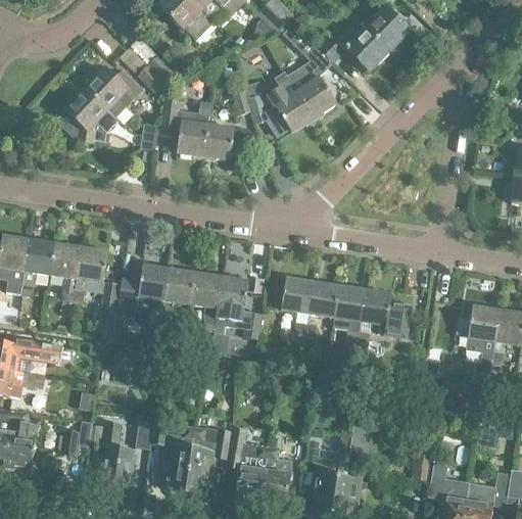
[(164,0),(158,7),(183,32),(184,31),(194,41),(214,21),(190,0),(164,0)]
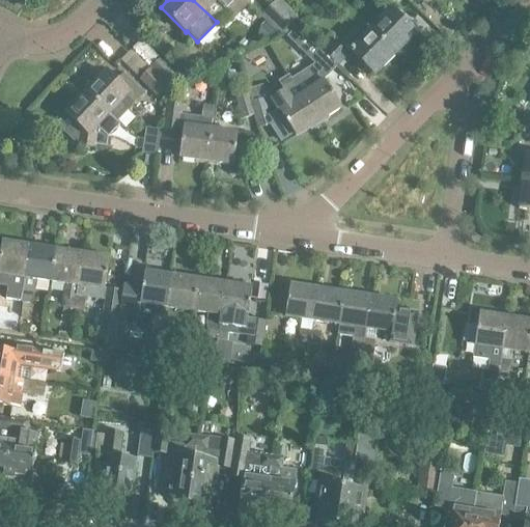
[(193,0),(217,22),(227,11),(233,18),(248,2),(246,0),(193,0)]
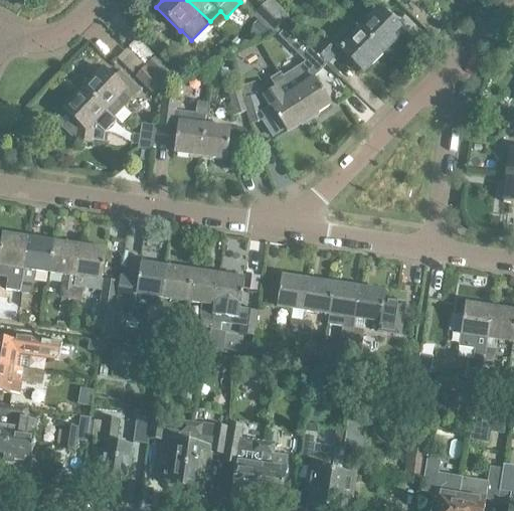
[(267,0),(264,3),(286,25),(287,24),(294,18),(290,14),(290,15),(275,0),(267,0)]
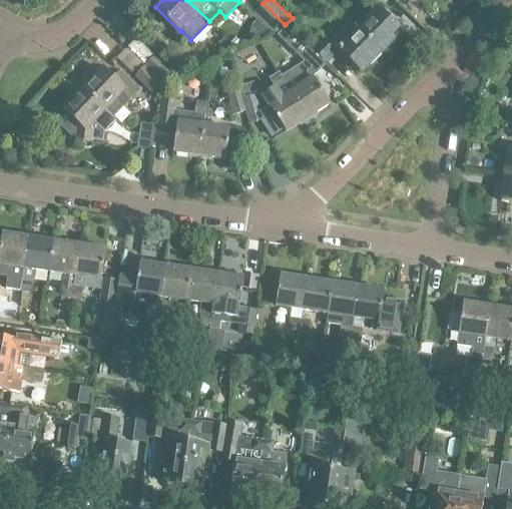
[(274,30),(277,33),(285,25),(263,3),(262,4),(247,18),(267,36),(274,30)]
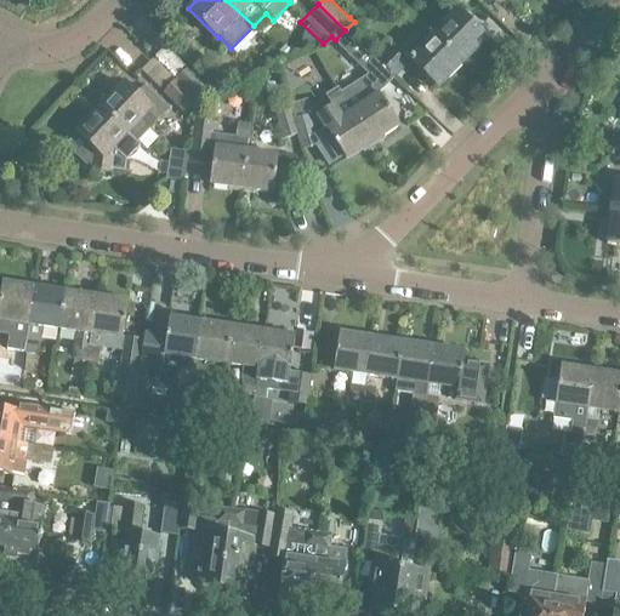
[(442,16),(430,29),(459,60),(483,35),(454,7),(444,18),(442,16)]
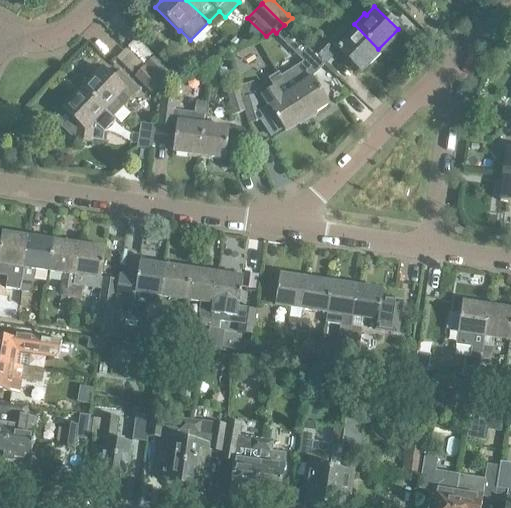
[(303,60),(281,74),(280,74),(306,116),(329,102),(312,75),(324,62),(307,45),(285,24),(284,25),(276,33),(276,34),(303,60)]
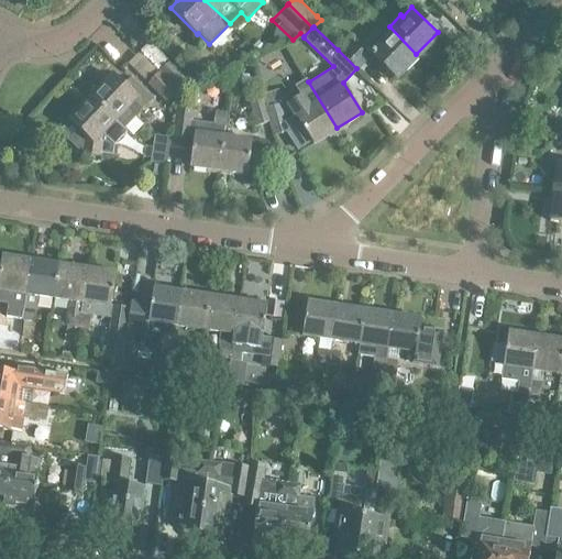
[(395,76),(416,54),(389,26),(376,40),(377,42),(368,51),(395,76)]
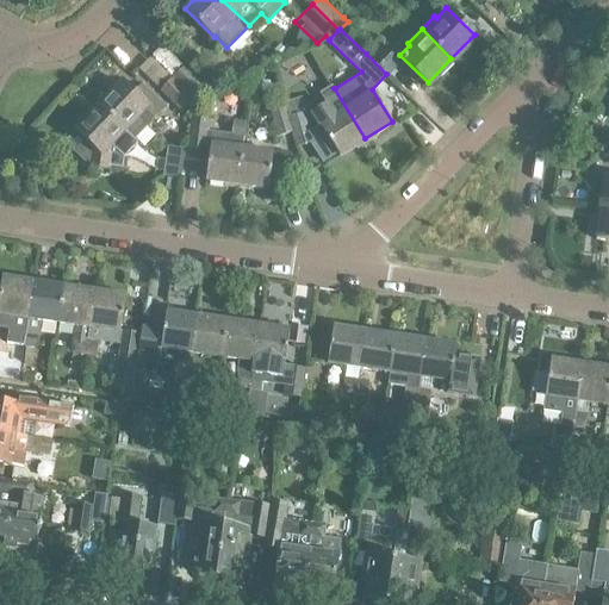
[(149,51),(172,75),(191,95),(203,83),(182,64),(161,41),(149,51)]
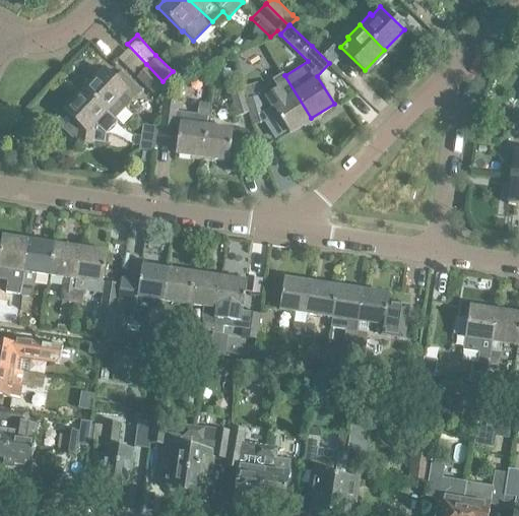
[(322,35),(312,46),(329,63),(340,52),(322,35)]
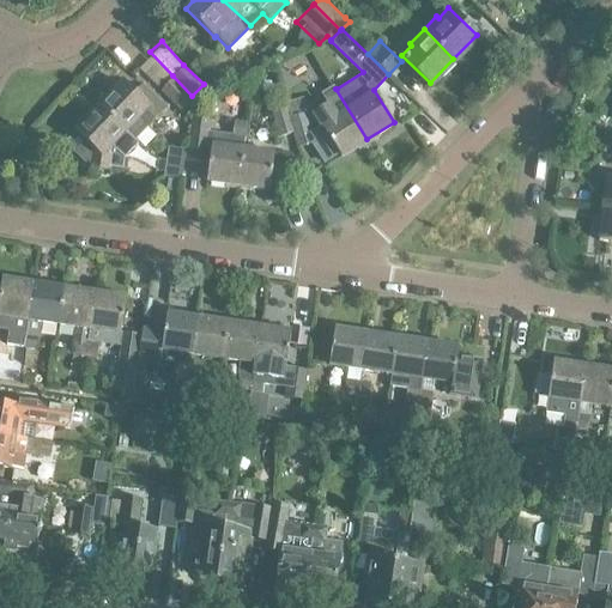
[(266,43),(255,54),(265,64),(276,53),(266,43)]
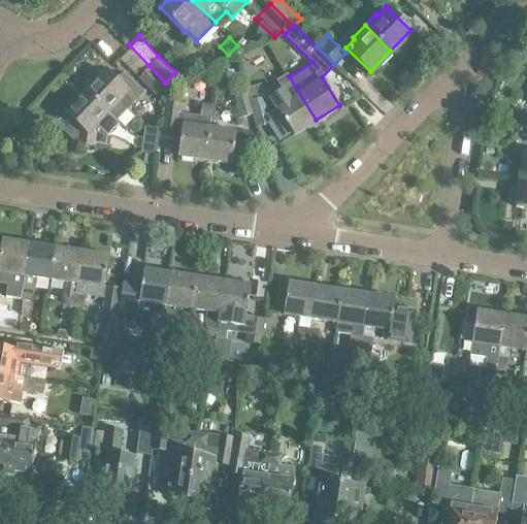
[(155,93),(165,83),(149,65),(138,76),(155,93)]
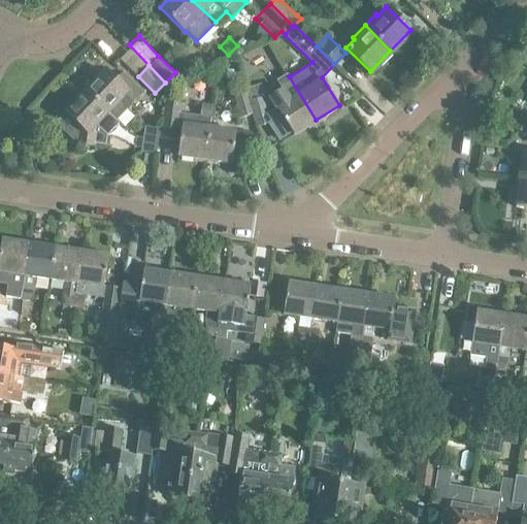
[(105,68),(86,89),(108,109),(117,118),(127,106),(126,106),(138,93),(123,77),(119,82),(105,68)]
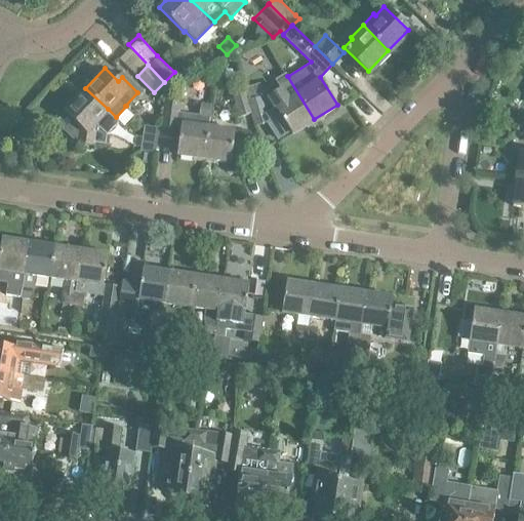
[(287,76),(288,76),(285,72),(275,78),(281,87),(266,96),(274,110),(276,109),(291,133),(314,119),(287,76)]
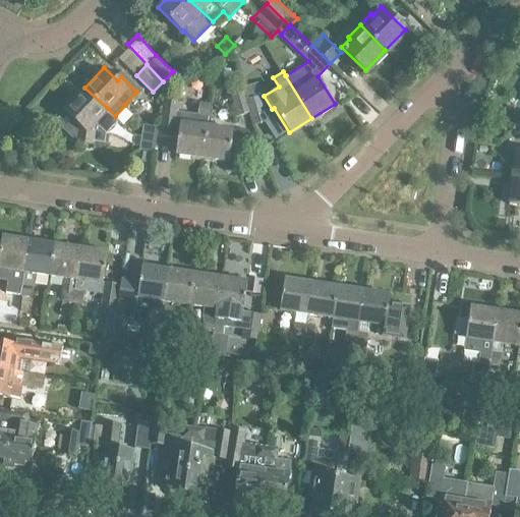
[(240,87),(242,91),(249,111),(253,124),(268,120),(260,94),(254,95),(251,83),(240,87)]
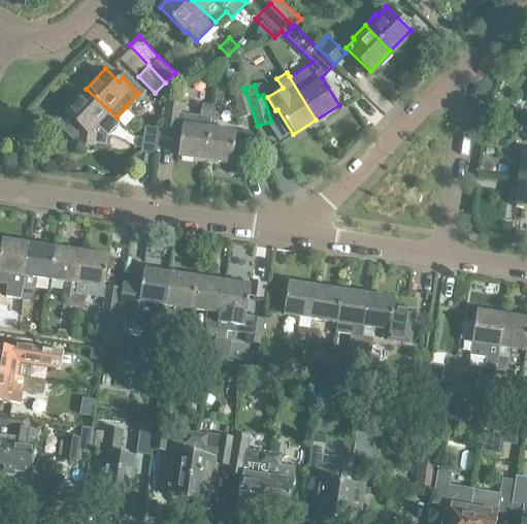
[(93,142),(93,141),(105,143),(106,133),(118,122),(116,119),(117,118),(108,109),(86,89),(65,109),(79,124),(77,140),(93,142)]
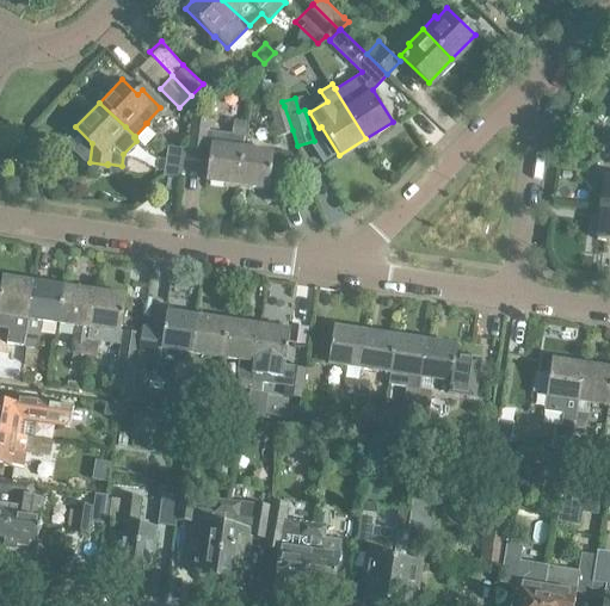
[(270,111),(277,135),(293,130),(284,106),(270,111)]
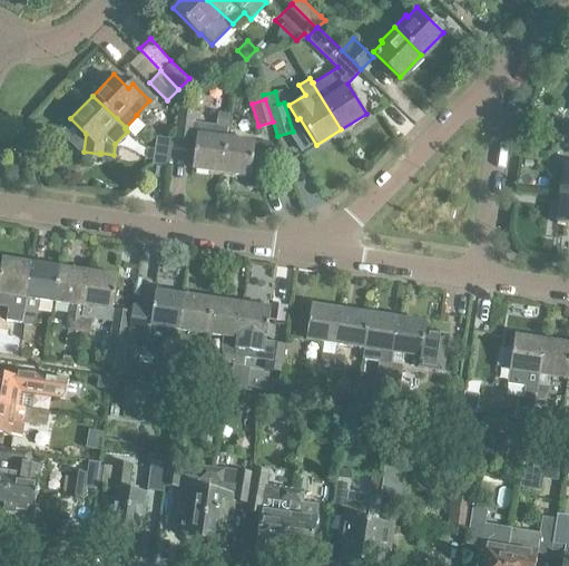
[(215,126),(215,123),(194,120),(195,109),(179,107),(175,132),(174,132),(172,147),(194,150),(192,167),(221,171),(226,135),(226,127),(215,126)]
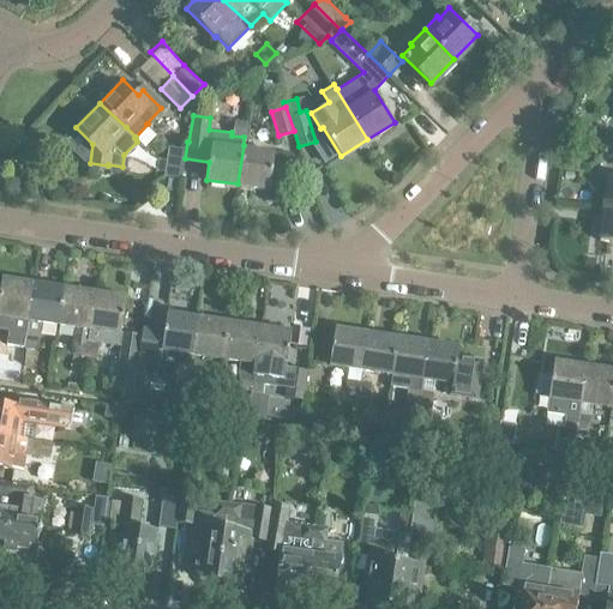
[(232,136),(244,137),(245,137),(247,120),(234,119),(232,132),(232,136)]
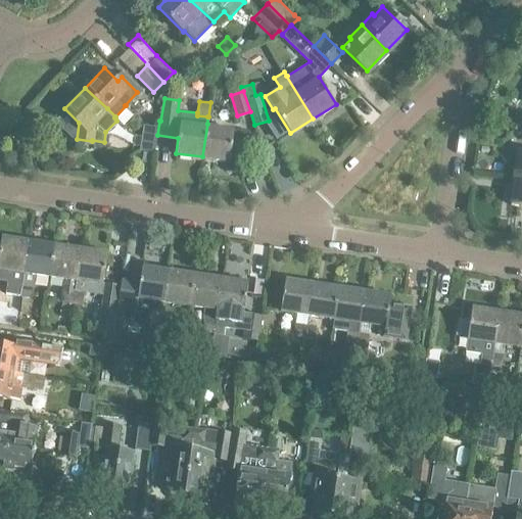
[(157,127),(143,124),(139,149),(154,151),(157,127)]
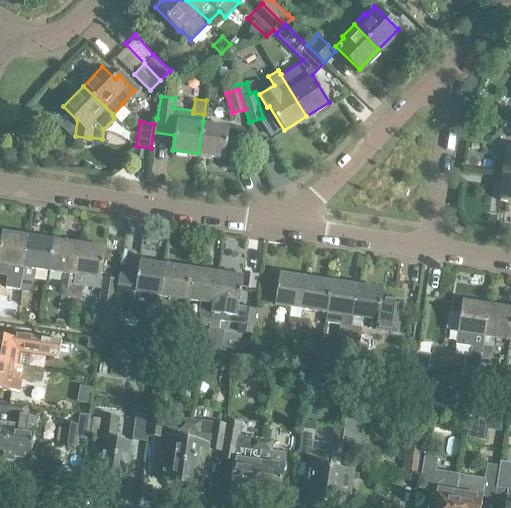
[(225,157),(229,125),(203,121),(198,153),(225,157)]
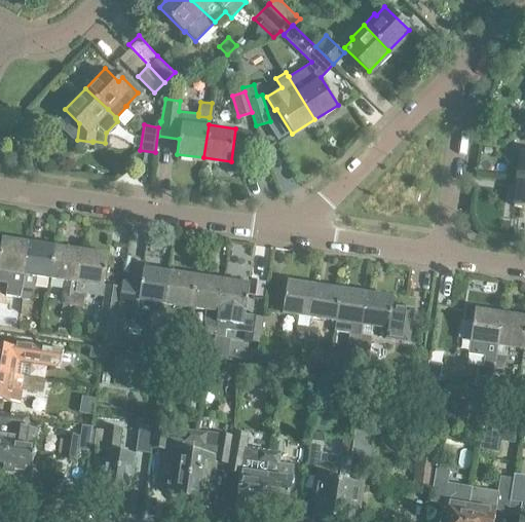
[(524,176),(519,176),(515,201),(524,202),(524,176)]
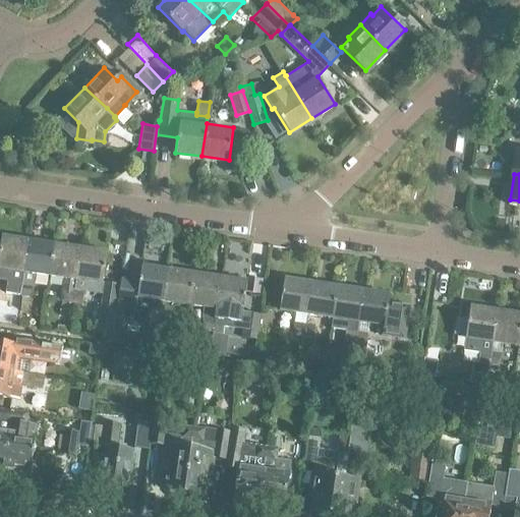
[(2,235),(0,251),(0,277),(7,279),(5,291),(21,294),(30,239),(2,235)]
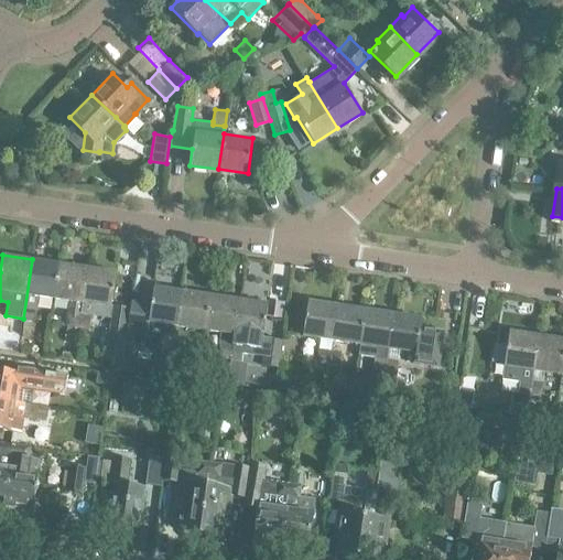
[(36,310),(38,294),(55,297),(60,264),(32,259),(23,319),(32,320),(34,310),(36,310)]
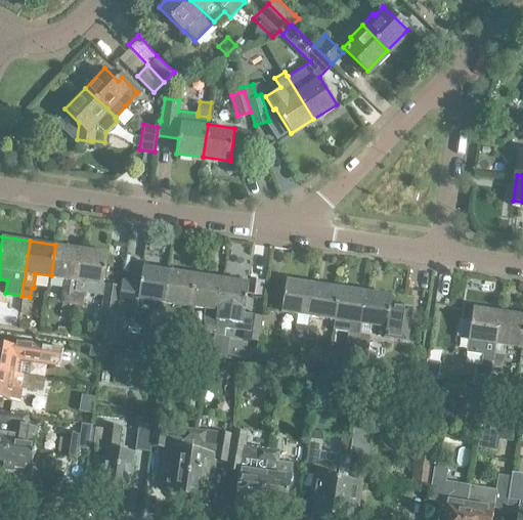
[(55,245),(51,275),(66,277),(63,287),(61,302),(73,303),(81,249),(55,245)]
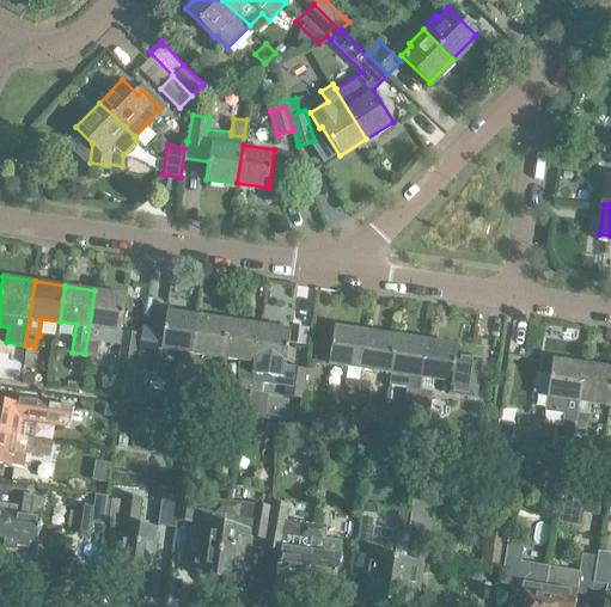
[(97,356),(99,341),(118,343),(120,330),(121,331),(126,294),(95,290),(85,354),(97,356)]
